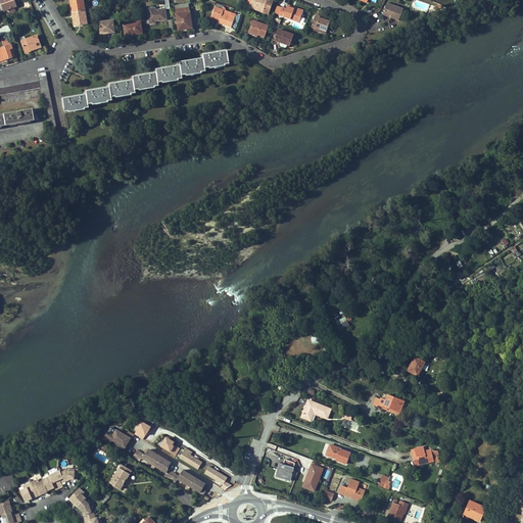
[(11,0),(0,0),(4,11),(14,7),(11,0)]
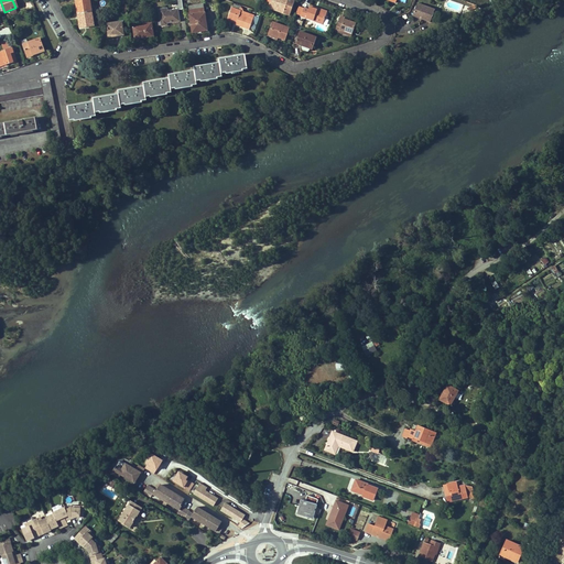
[(78,0),(76,0),(77,4),(78,4),(79,14),(91,12),(89,0),(78,0)]
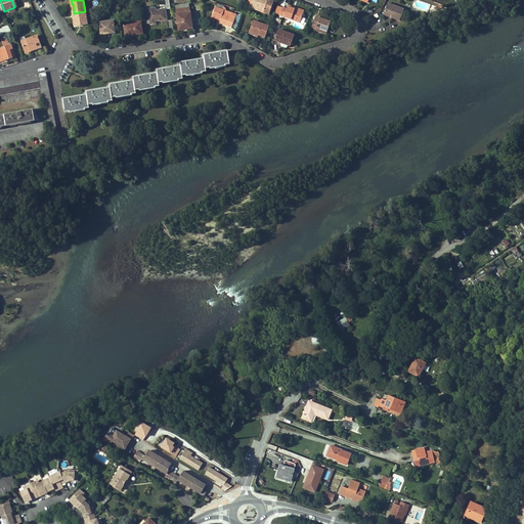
[(250,6),(269,13),(273,0),(252,0),(251,3),(250,6)]
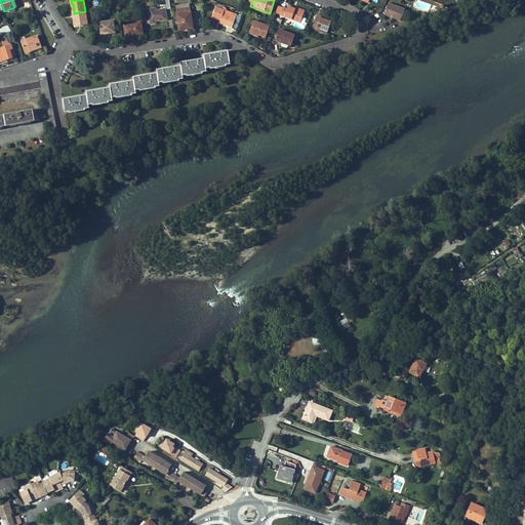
[(389,3),(386,11),(393,14),(392,17),(400,21),(405,9),(389,3)]
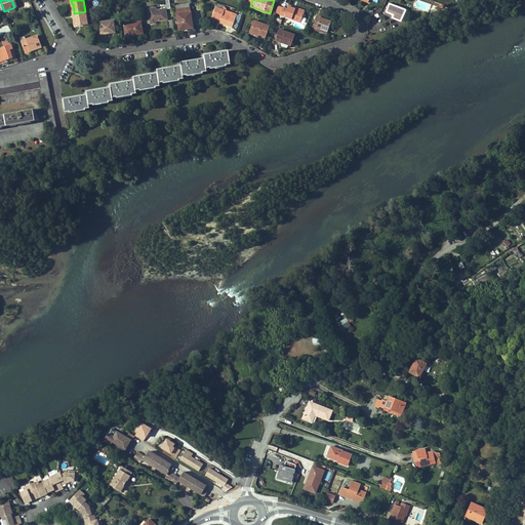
[(193,29),(189,4),(179,5),(179,9),(175,10),(178,31),(193,29)]
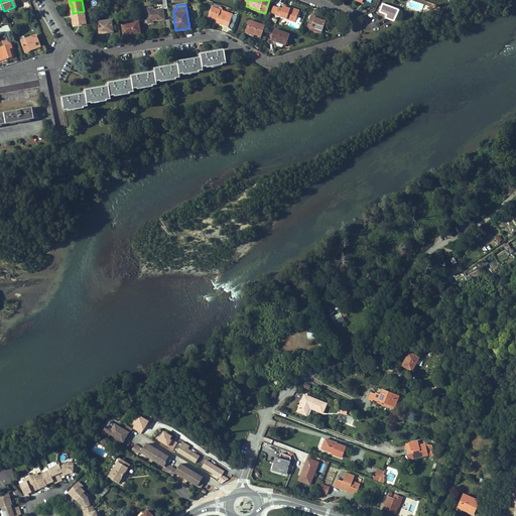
[(278,7),(275,15),(295,22),(299,12),(287,8),(283,6),(282,9),(278,7)]
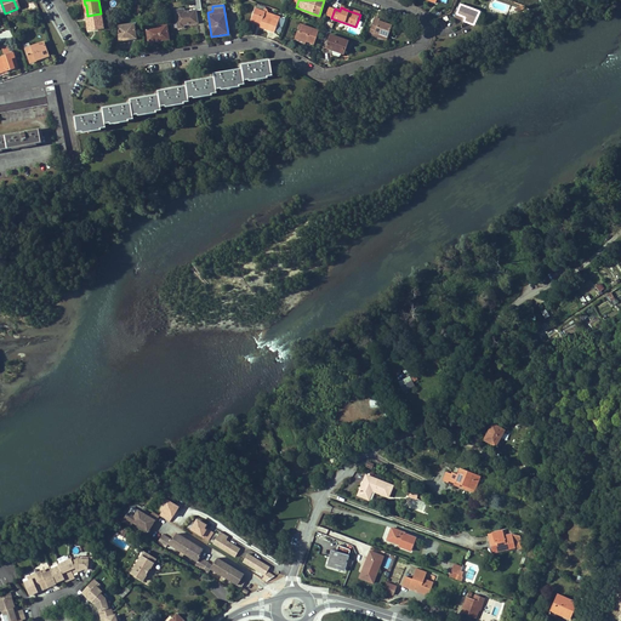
[(251,20),(261,23),(261,26),(260,27),(274,32),(280,17),(255,9),(251,20)]
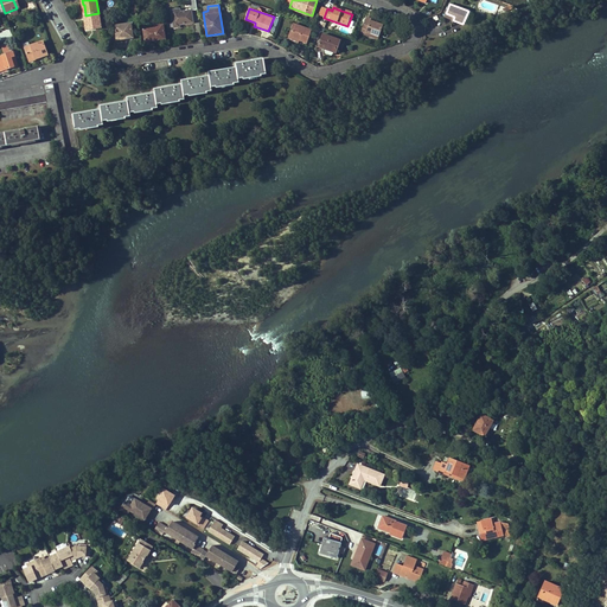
[(179,25),(193,23),(191,11),(180,12),(179,10),(172,11),(174,27),(179,27),(179,25)]
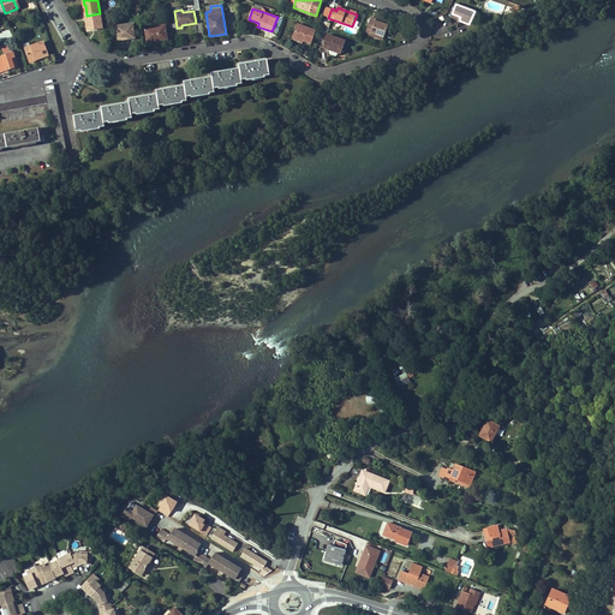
[(87,16),(85,16),(88,29),(97,27),(97,29),(102,28),(100,13),(87,16)]
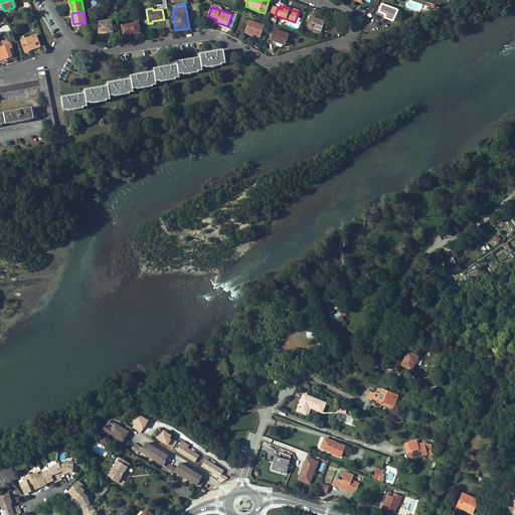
[(306,28),(310,29),(311,27),(322,30),(325,21),(319,19),(315,17),(315,16),(311,14),(306,28)]
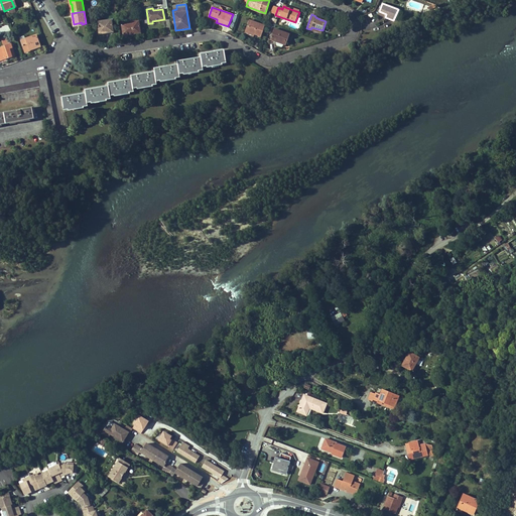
[(112,20),(98,22),(100,34),(106,33),(106,31),(113,30),(112,20)]
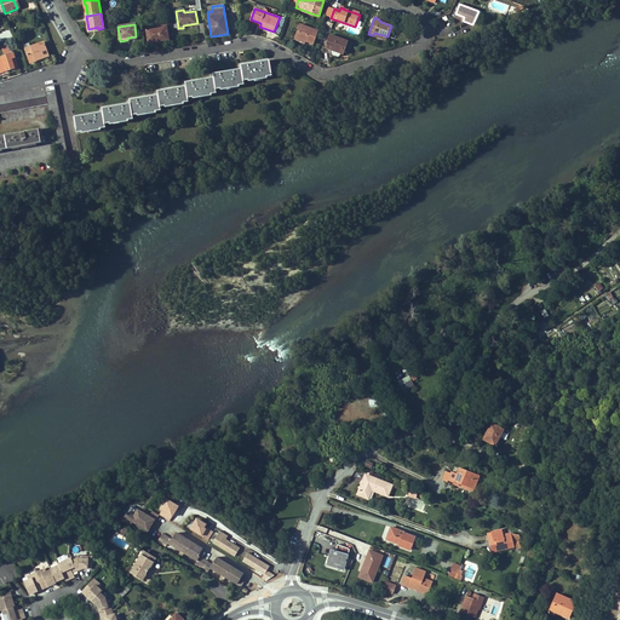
[(300,24),(296,36),(305,41),(314,44),(319,30),(300,24)]
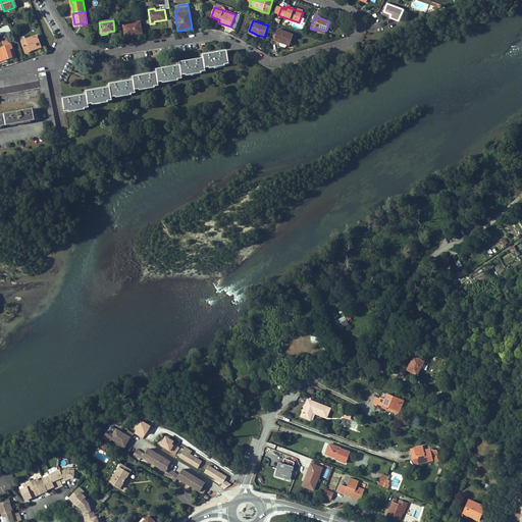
[(141,21),(123,24),(125,36),(134,35),(134,33),(142,32),(141,21)]
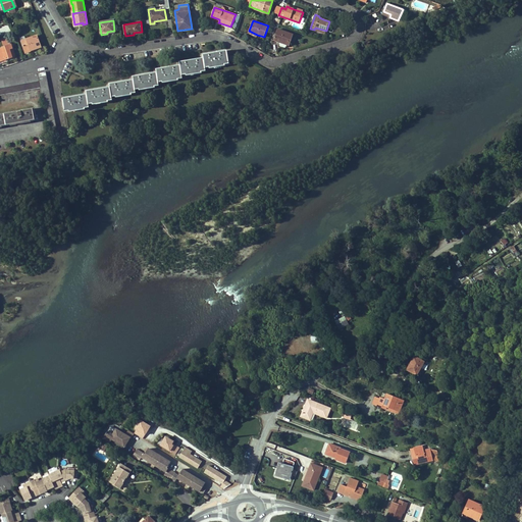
[(294,35),(277,30),(274,40),(290,45),(294,35)]
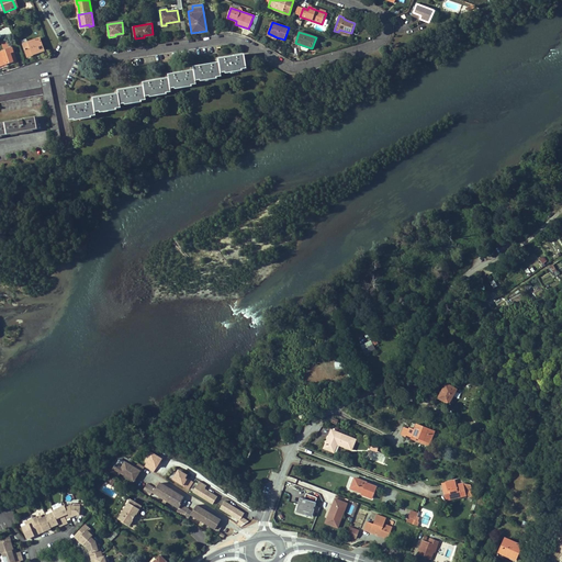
[(22,44),(26,55),(38,51),(40,53),(44,52),(40,38),(26,43),(22,44)]
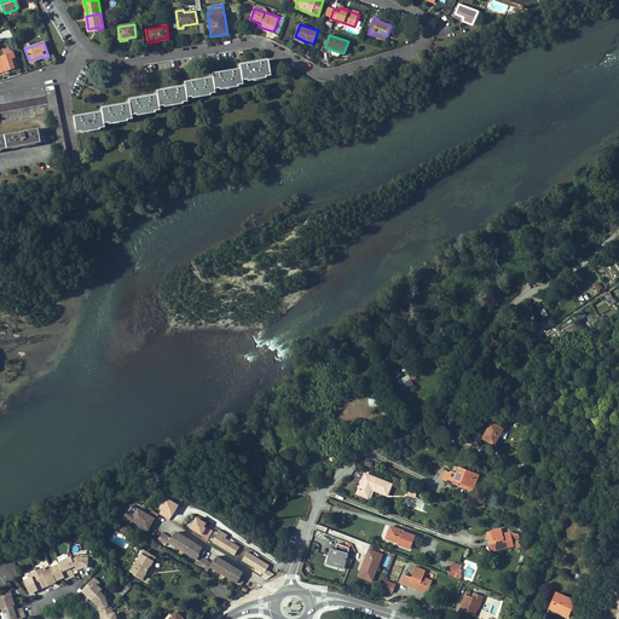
[(0,57),(0,73),(15,69),(12,59),(16,58),(13,53),(11,55),(5,56),(0,57)]
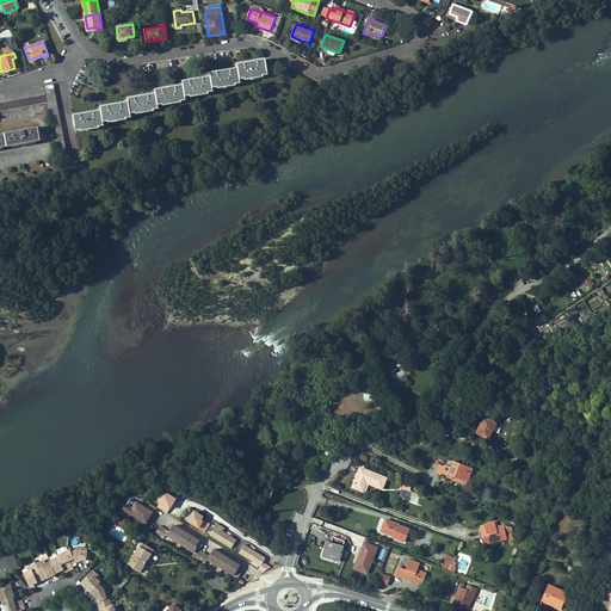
[(73,116),(76,131),(104,127),(104,122),(131,117),(131,113),(159,109),(159,105),(181,102),(186,100),(185,97),(190,96),(208,93),(214,92),(214,88),(241,84),(241,80),(269,75),(265,60),(254,61),(254,63),(252,63),(250,63),(250,62),(238,65),(239,68),(227,69),(227,72),(224,72),(222,72),(222,71),(210,73),(211,76),(199,79),(199,80),(197,80),(195,81),(195,79),(187,80),(183,81),(184,85),(172,87),(172,88),(170,88),(168,90),(168,88),(155,90),(156,93),(144,96),(144,97),(143,97),(142,98),(141,98),(141,97),(128,98),(129,102),(117,104),(117,105),(115,106),(113,106),(112,105),(100,106),(102,111),(90,112),(90,115),(88,115),(86,115),(86,113),(73,116)]
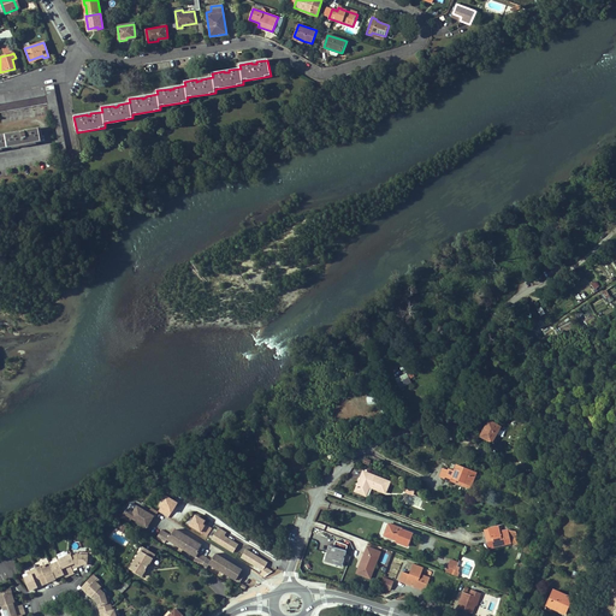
[(53,84),(45,87),(58,153),(66,152),(57,102),(53,84)]
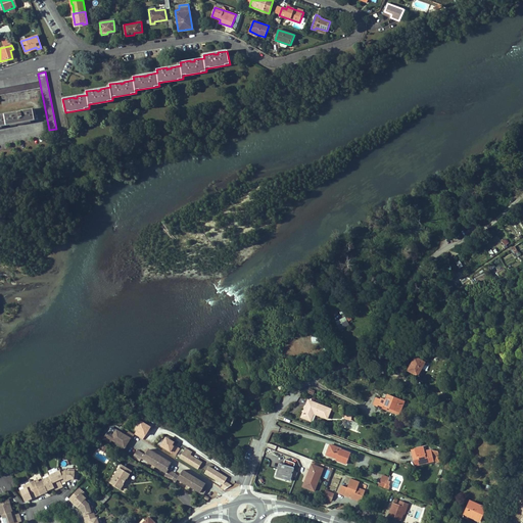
[(38,74),(0,80),(0,88),(39,81),(38,74)]
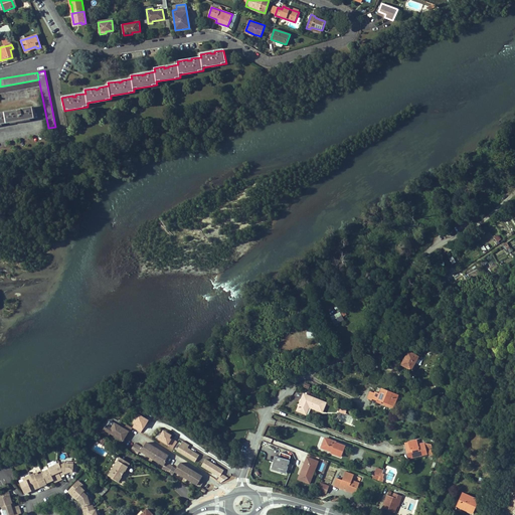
[(0,87),(0,94),(39,87),(38,80),(14,84),(0,87)]
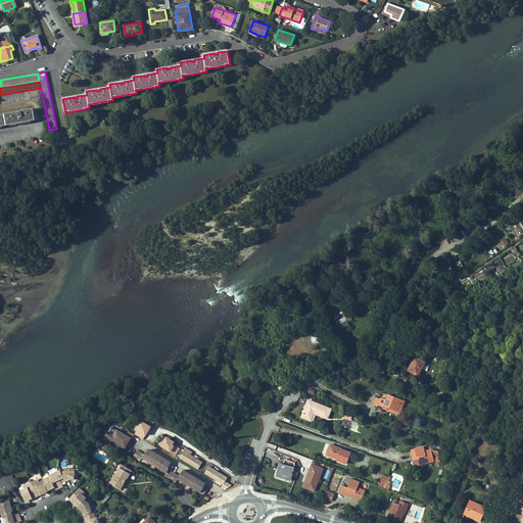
[(0,126),(35,120),(34,114),(33,109),(0,114),(0,126)]
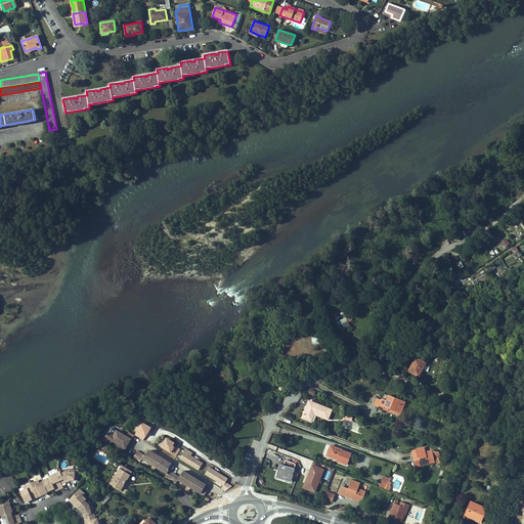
[(516,248),(513,250),(518,258),(521,256),(516,248)]
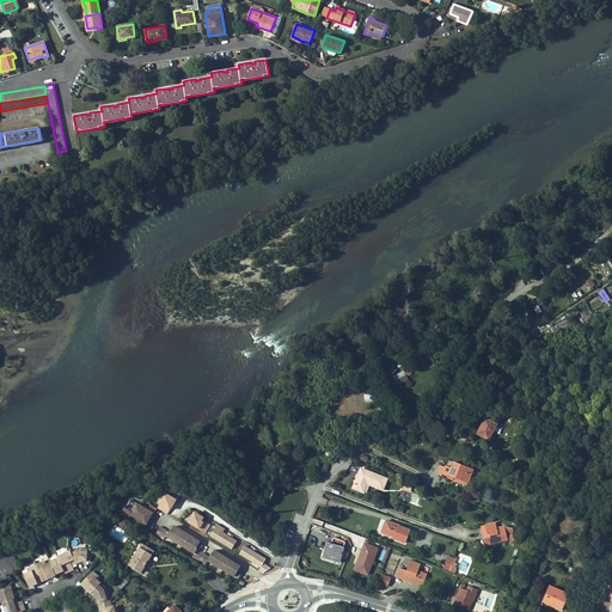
[(405,378),(412,374),(409,367),(402,371),(405,378)]
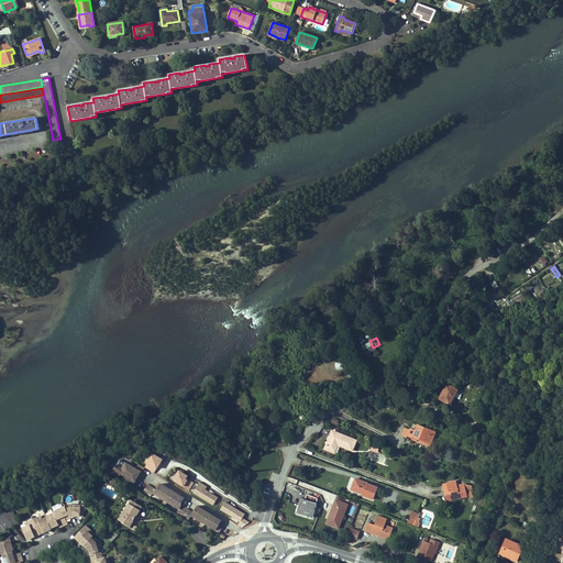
[(457,390),(446,384),(439,398),(450,405),(457,390)]
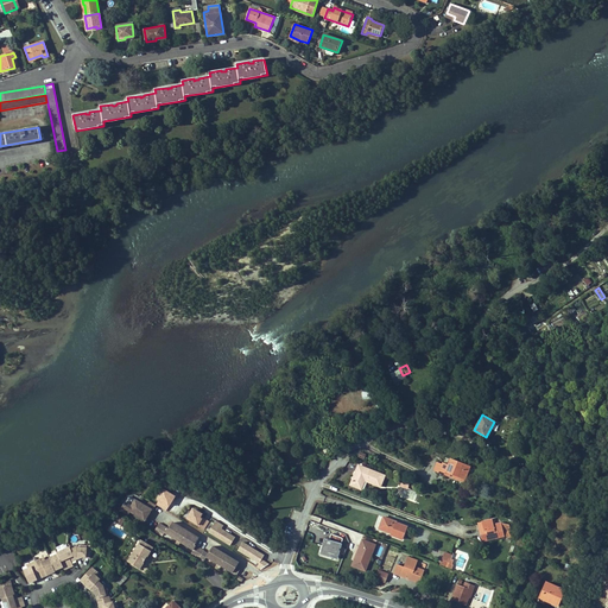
[(444,451),(444,450),(447,444),(438,441),(435,447),(444,451)]
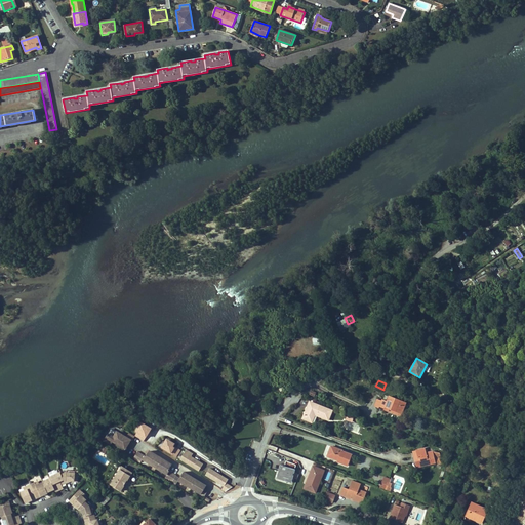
[(380,406),(385,408),(385,407),(402,413),(406,403),(390,396),(387,402),(382,400),(382,401),(377,399),(375,406),(379,407),(380,406)]
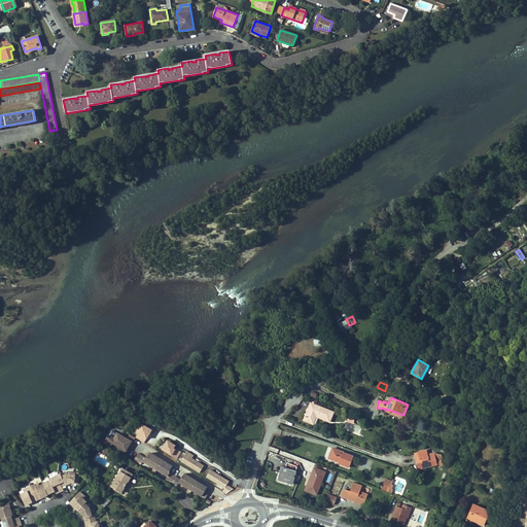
[(304,420),(311,423),(314,416),(316,416),(329,421),(334,412),(311,403),(304,420)]
